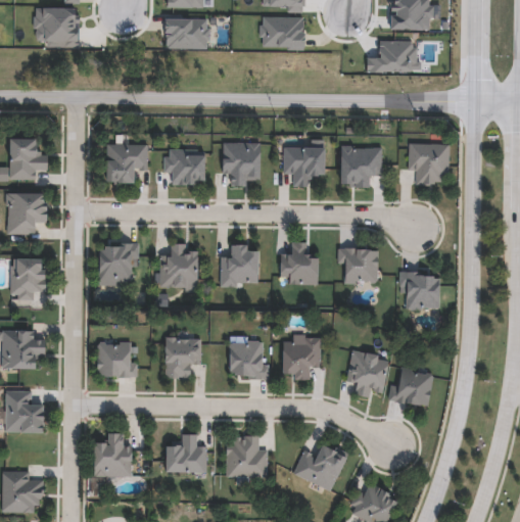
[(128,136),(128,144),(147,144),(147,170),(138,170),(138,168),(135,168),(135,182),(119,182),(119,179),(116,179),(116,181),(106,181),(106,144),(115,144),(115,136),(128,136)]
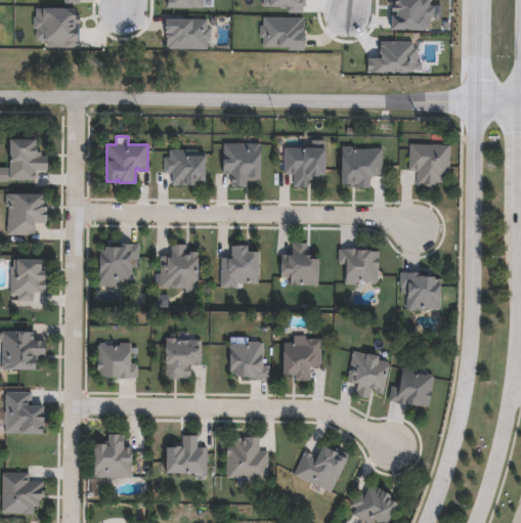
[(37,139),(37,151),(40,151),(40,157),(46,157),(46,169),(35,169),(34,180),(8,180),(9,161),(11,161),(11,138),(37,139)]
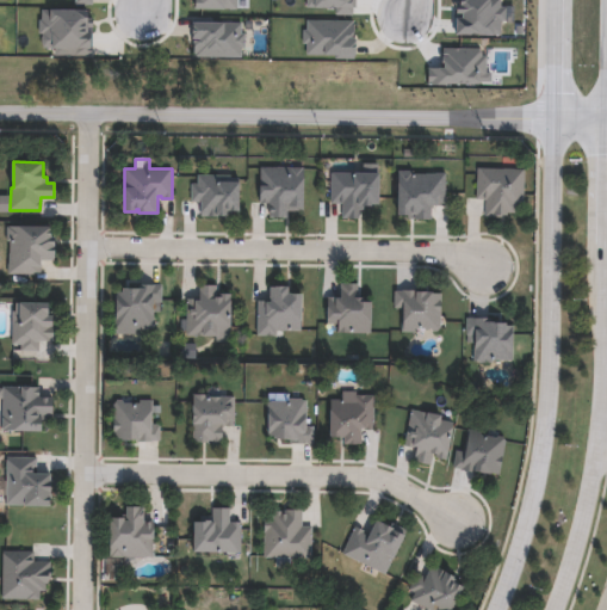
[(305,174),(305,205),(303,205),(303,210),(287,210),(287,217),(271,216),(271,201),(268,201),(268,202),(260,202),(261,166),(304,167),(304,174),(305,174)]
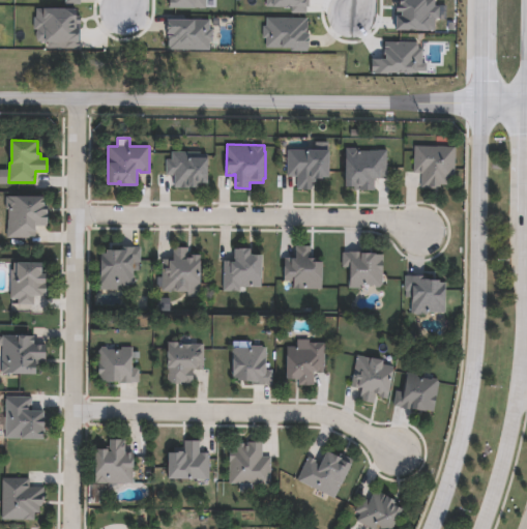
[(456,148),(454,179),(447,178),(447,184),(441,183),(440,185),(435,185),(435,187),(420,186),(421,173),(413,172),(415,145),(456,148)]
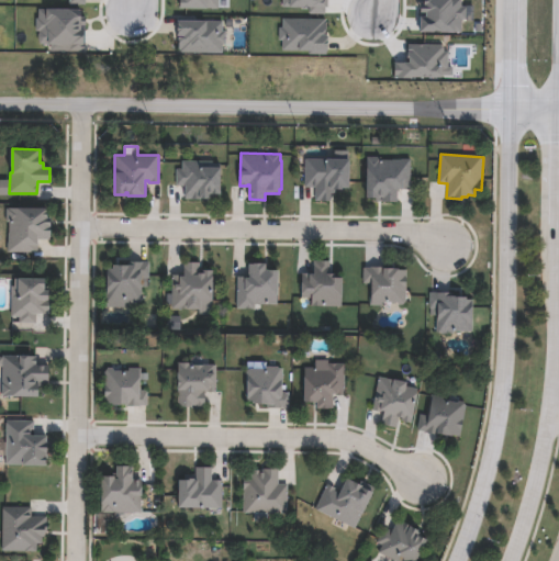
[(382,156),(382,158),(400,159),(400,158),(411,158),(411,188),(401,188),(398,188),(398,201),(376,201),(376,197),(367,197),(367,156),(382,156)]
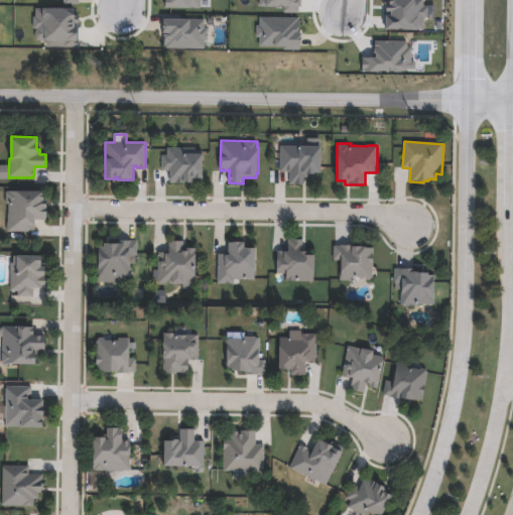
[(323,145),(322,171),(316,171),(316,173),(307,173),(307,172),(303,172),(302,183),(288,183),(288,171),(279,171),(279,145),(301,146),(301,145),(323,145)]
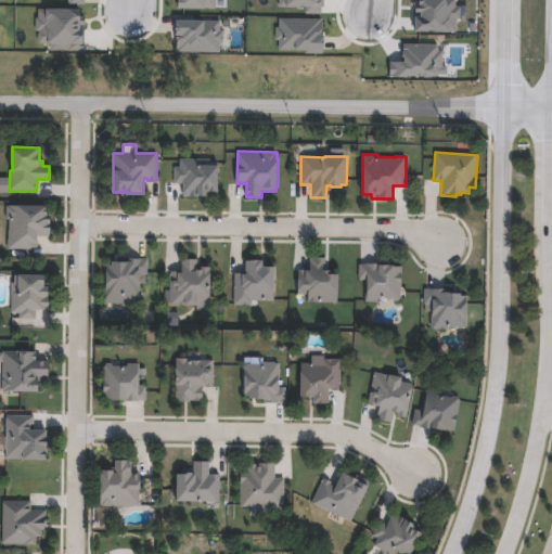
[(219,165),(218,190),(209,190),(209,193),(207,193),(207,194),(196,194),(196,195),(182,195),(182,183),(174,183),(174,166),(180,167),(180,158),(199,158),(199,164),(219,165)]
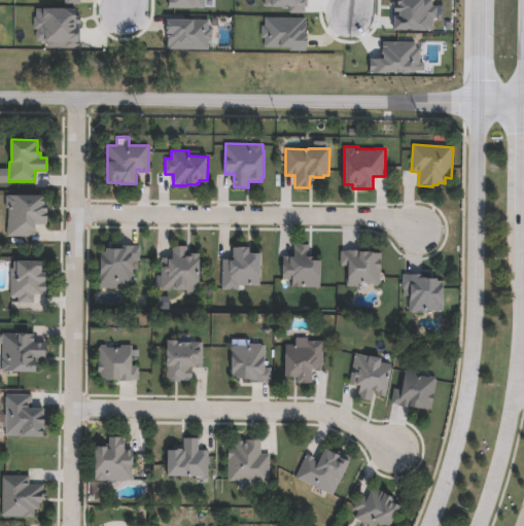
[(45,195),(45,204),(48,204),(48,223),(36,223),(36,229),(34,229),(34,237),(6,237),(6,228),(7,228),(7,207),(5,207),(5,195),(45,195)]
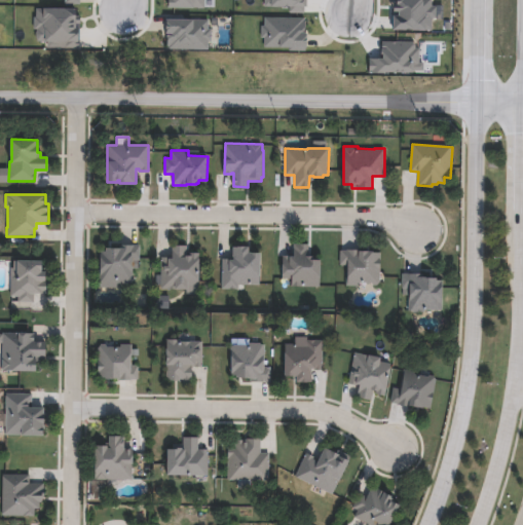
[(312,256),(312,259),(321,259),(320,287),(291,286),(291,278),(282,278),(283,255),(293,256),(293,244),(308,244),(307,255),(312,256)]
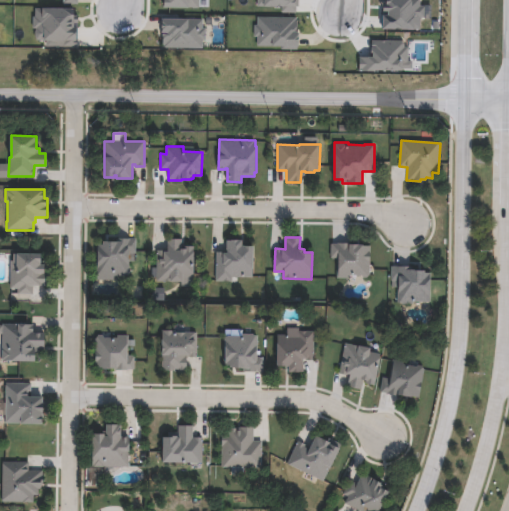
[(129,253),(129,275),(124,275),(124,276),(113,276),(113,273),(96,273),(96,244),(104,244),(104,240),(116,240),(116,239),(135,239),(135,253),(129,253)]
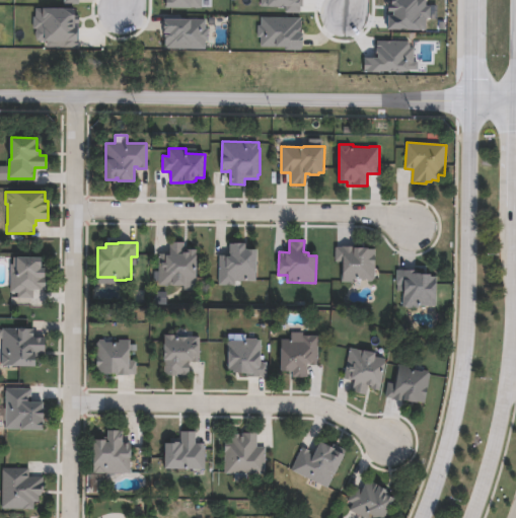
[(183,251),(188,251),(188,249),(197,249),(197,281),(186,281),(186,285),(158,285),(158,253),(168,253),(168,242),(183,242),(183,251)]
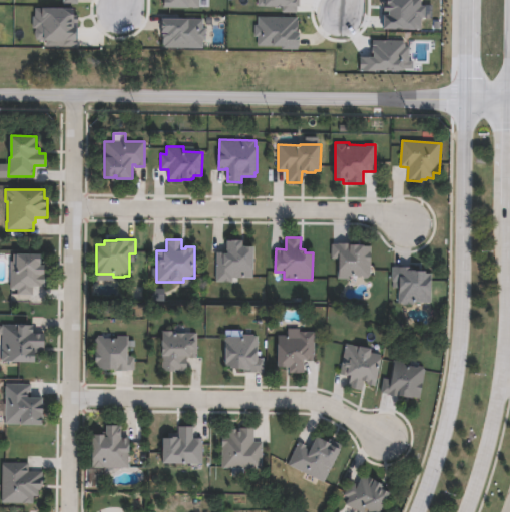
[(243,240),(243,245),(256,245),(255,271),(252,271),(252,277),(231,277),(231,281),(215,281),(215,251),(224,252),(227,252),(227,239),(243,240)]
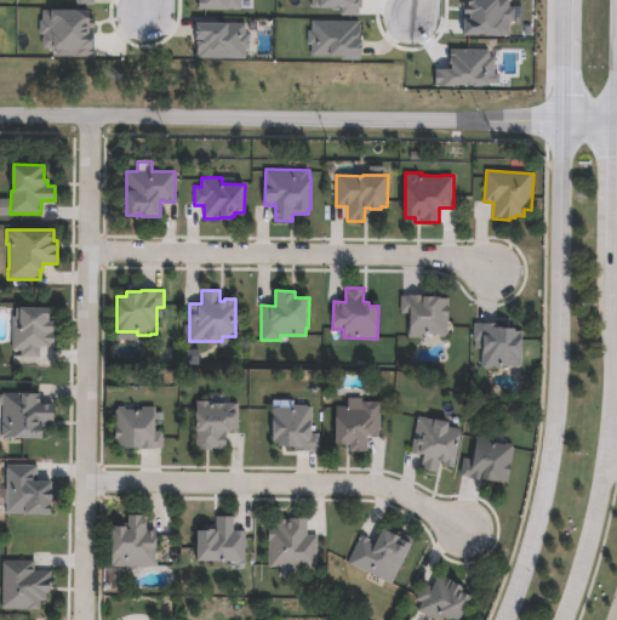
[(441,296),(441,299),(447,299),(447,306),(449,306),(449,317),(447,317),(447,335),(439,335),(439,334),(422,334),(422,337),(407,337),(407,312),(400,312),(401,296),(409,296),(409,294),(424,295),(424,296),(441,296)]
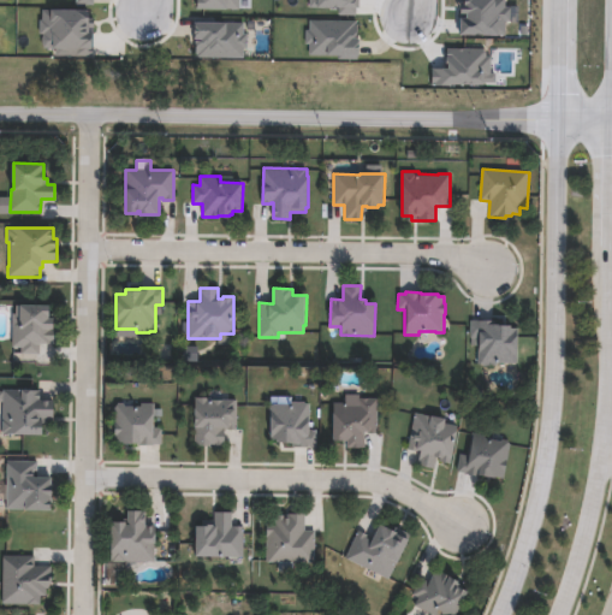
[(49,305),(49,318),(55,318),(54,343),(37,343),(37,353),(19,353),(19,346),(11,346),(11,313),(15,313),(15,305),(49,305)]
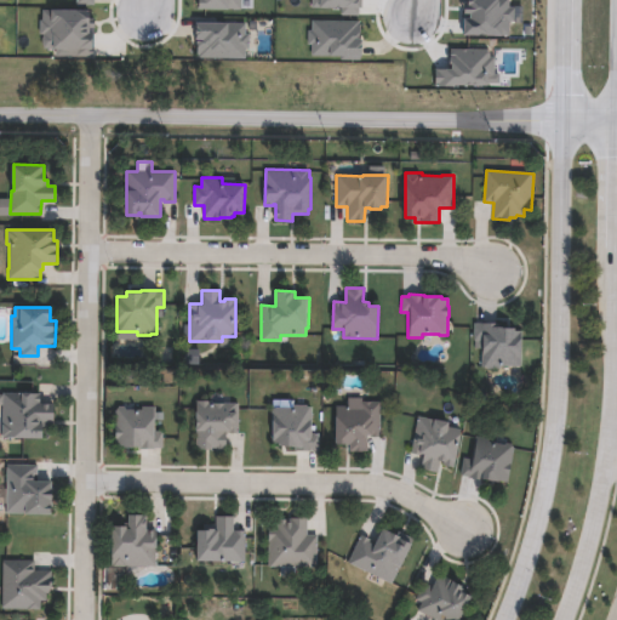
[(496,323),(496,328),(516,328),(516,331),(521,331),(521,339),(523,339),(523,353),(520,353),(520,365),(500,365),(500,367),(483,367),(481,340),(474,340),(474,323),(496,323)]
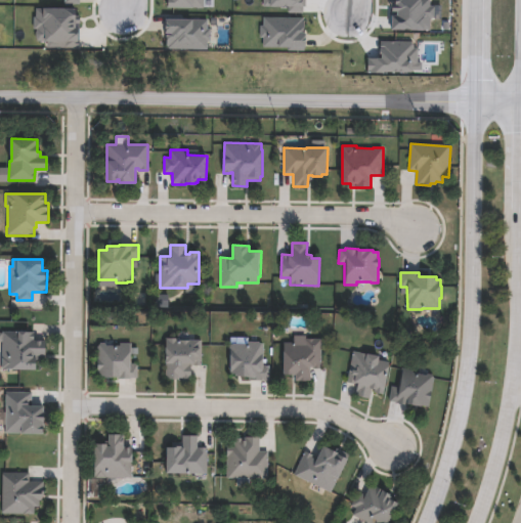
[(45,341),(45,355),(34,355),(34,357),(37,357),(36,369),(1,369),(2,332),(33,332),(33,341),(45,341)]
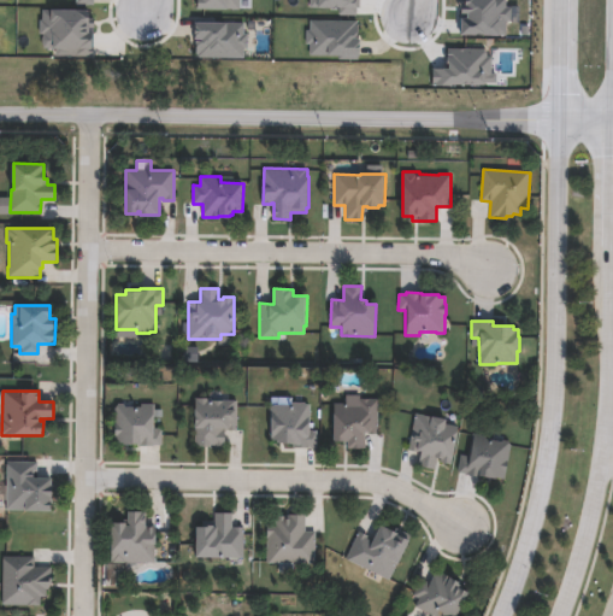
[(359,394),(359,399),(376,399),(377,433),(366,434),(366,449),(348,449),(348,440),(335,440),(334,404),(345,403),(345,396),(359,394)]
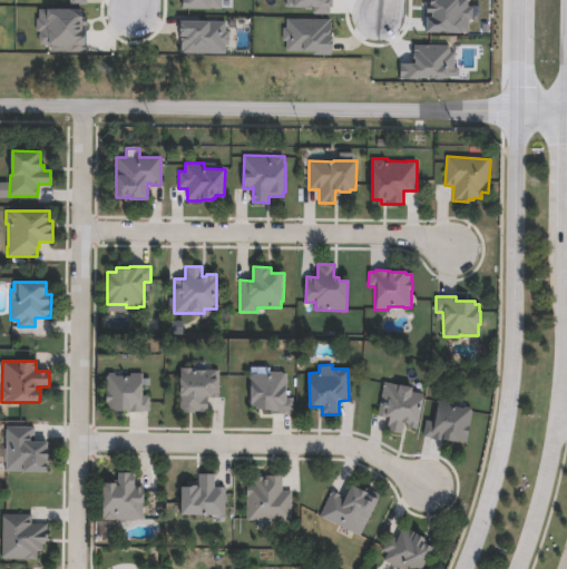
[(220,371),(220,388),(217,388),(217,398),(209,396),(207,396),(207,412),(198,412),(198,410),(195,410),(194,412),(179,411),(179,394),(182,394),(183,368),(193,368),(193,370),(220,371)]
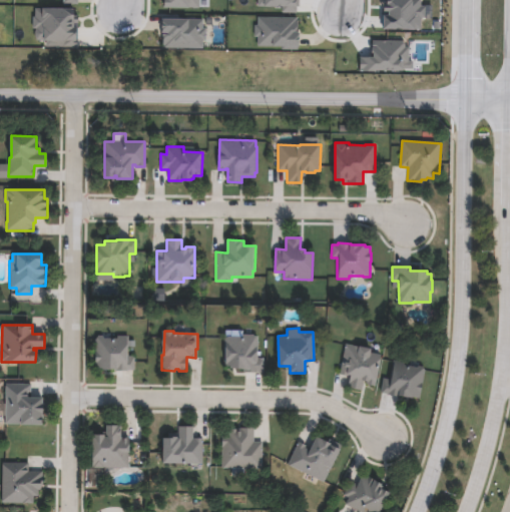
[(129,336),(128,357),(134,357),(133,370),(127,370),(127,371),(114,371),(114,369),(94,368),(94,361),(96,361),(96,354),(95,354),(95,339),(98,336),(103,336),(104,338),(117,338),(117,335),(129,336)]
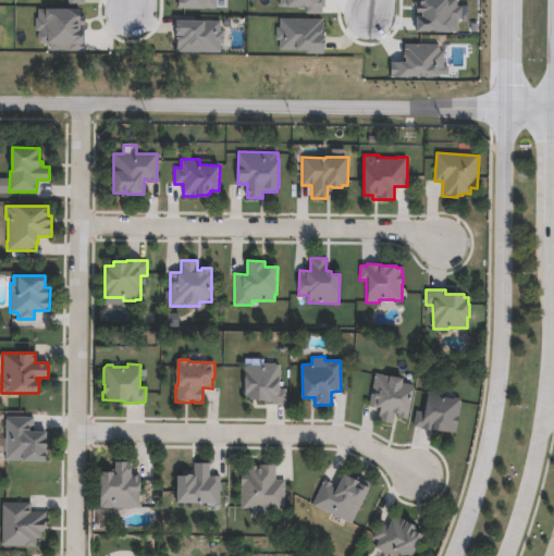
[(275,363),(275,365),(280,365),(279,381),(281,381),(281,388),(285,388),(285,404),(263,404),(263,405),(254,405),(254,399),(251,399),(251,397),(243,397),(243,366),(263,366),(263,363),(275,363)]
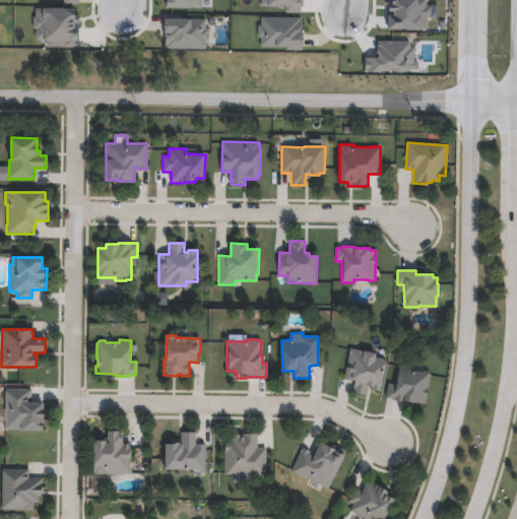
[(349,347),(365,351),(365,350),(378,353),(377,358),(387,360),(381,391),(370,389),(371,386),(368,385),(367,395),(350,391),(352,381),(343,379),(349,347)]
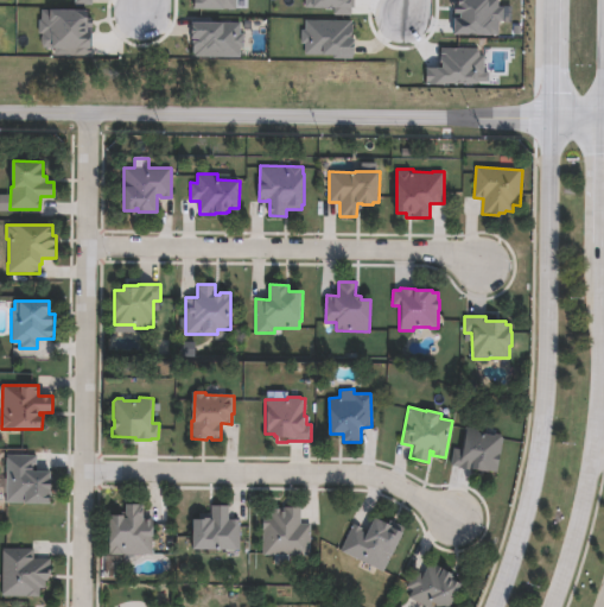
[(478,432),(494,436),(496,435),(502,436),(503,437),(496,472),(471,468),(471,470),(458,468),(458,466),(450,465),(453,448),(462,450),(465,427),(478,429),(478,432)]
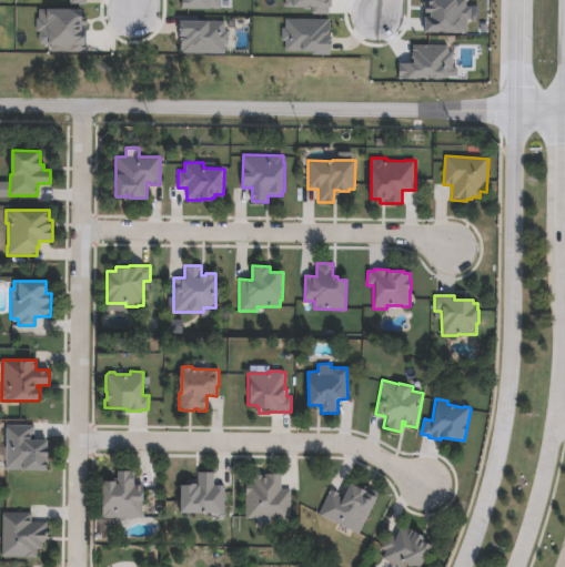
[(29,433),(29,439),(47,439),(47,456),(47,469),(6,468),(6,425),(32,426),(32,433),(29,433)]
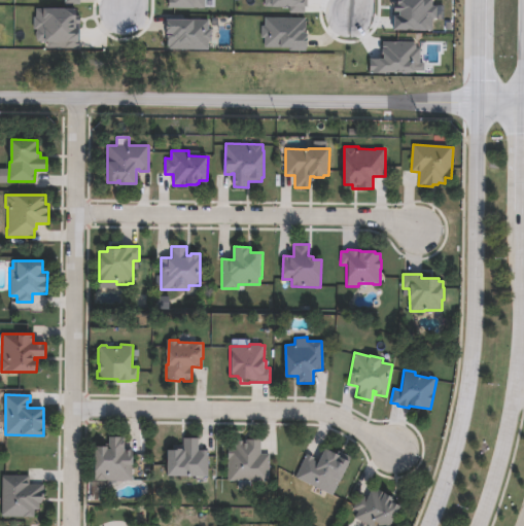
[(125,442),(125,447),(124,447),(124,450),(131,451),(131,454),(134,454),(133,465),(132,465),(131,481),(105,480),(105,481),(95,480),(96,447),(109,448),(109,436),(120,437),(124,437),(124,442),(125,442)]
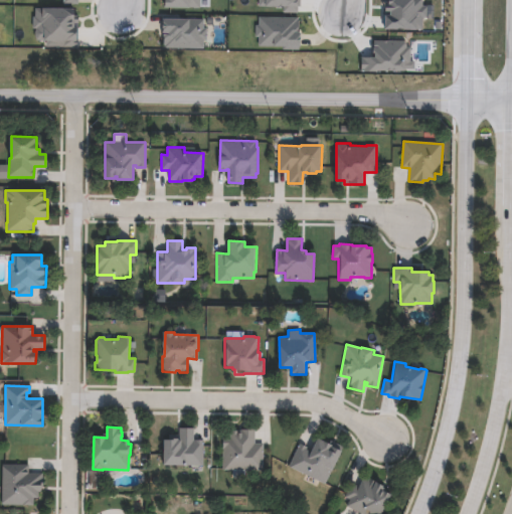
[(192,429),(192,441),(203,441),(202,466),(164,466),(165,441),(168,441),(168,435),(178,436),(178,429),(192,429)]
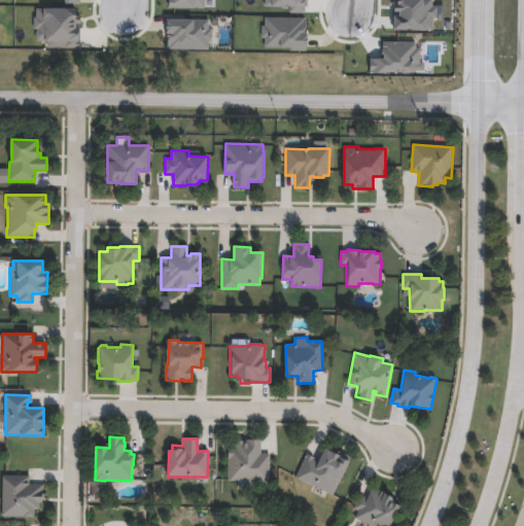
[(260,441),(260,454),(269,454),(268,482),(248,481),(248,488),(237,488),(237,481),(226,481),(226,448),(234,448),(235,441),(246,442),(246,440),(260,441)]
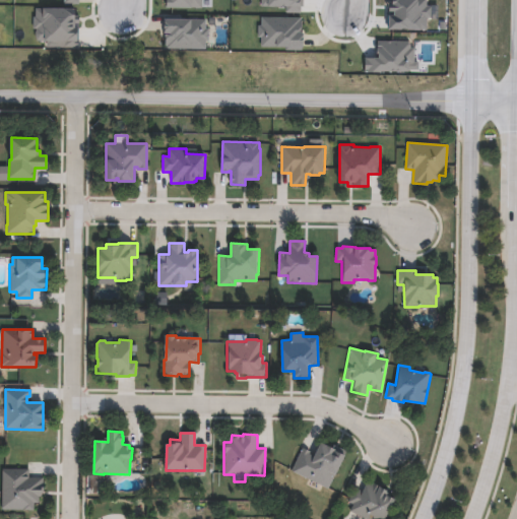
[(346,456),(337,475),(334,473),(327,489),(291,471),(302,448),(309,452),(309,454),(315,457),(321,443),(337,450),(336,452),(346,456)]
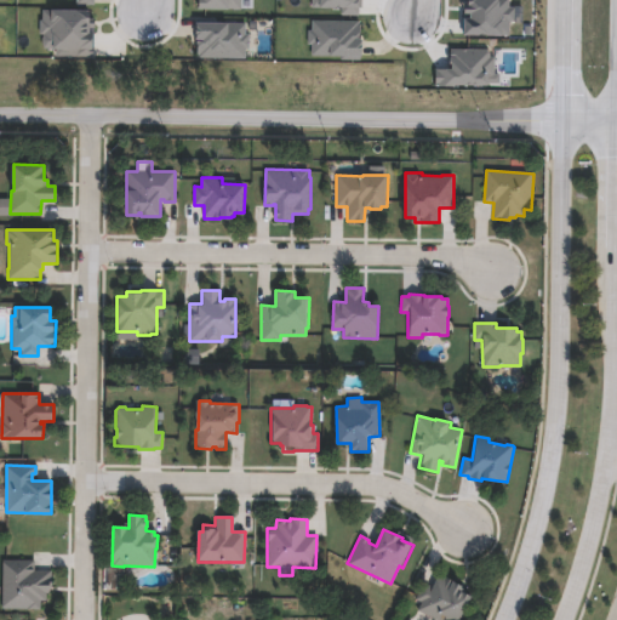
[(33,561),(33,572),(49,572),(50,593),(45,593),(45,601),(39,601),(39,609),(3,609),(3,561),(33,561)]
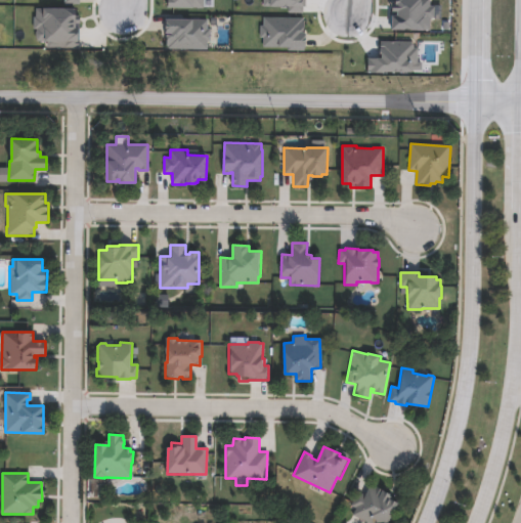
[(371,485),(381,489),(382,489),(393,494),(390,499),(400,504),(391,522),(370,522),(352,515),(355,508),(350,506),(356,491),(365,495),(371,485)]
